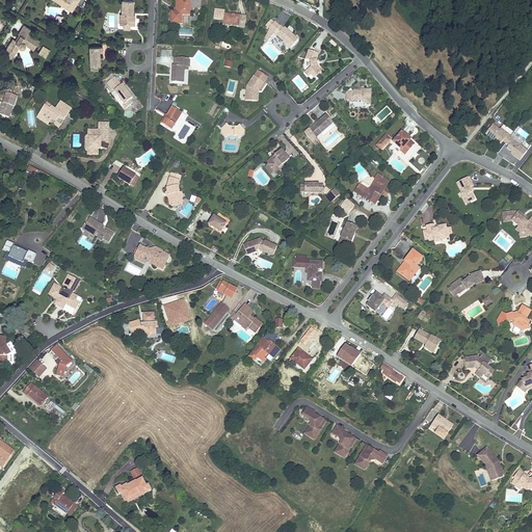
[(54,0),(62,5),(63,2),(74,8),(78,0),(54,0)]
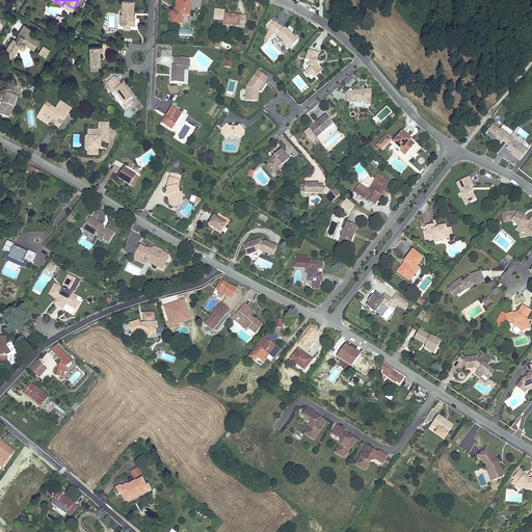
[(182,15),(190,16),(190,0),(179,0),(179,7),(176,11),(171,11),(171,23),(182,24),(182,15)]
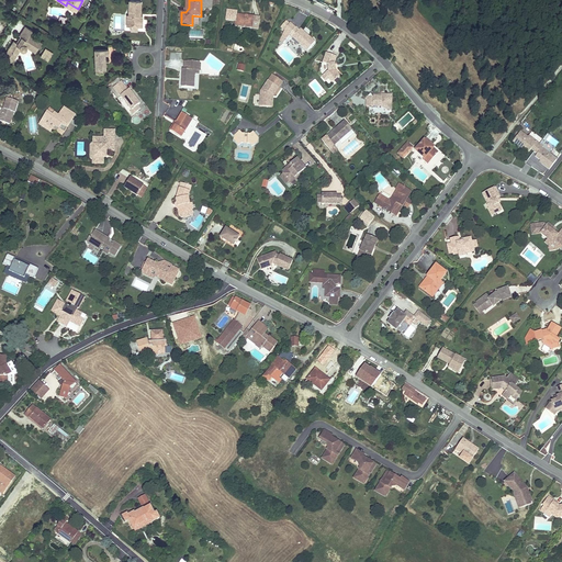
[(141,14),(142,1),(130,1),(128,15),(127,15),(127,23),(131,23),(131,26),(132,26),(137,26),(138,22),(142,22),(143,17),(141,17),(139,17),(139,14),(141,14)]
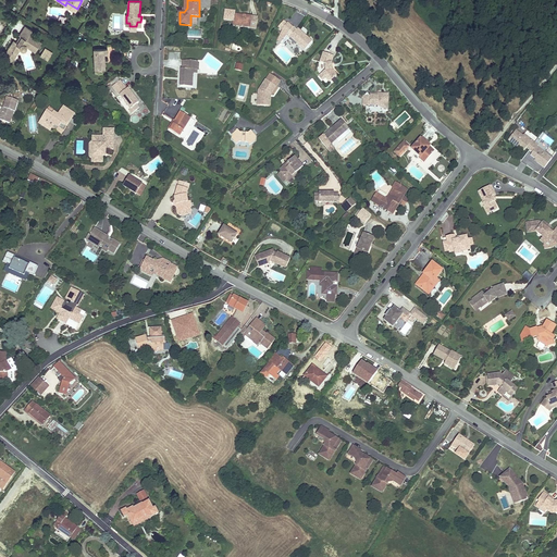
[(75,12),(77,9),(66,2),(65,5),(75,12)]
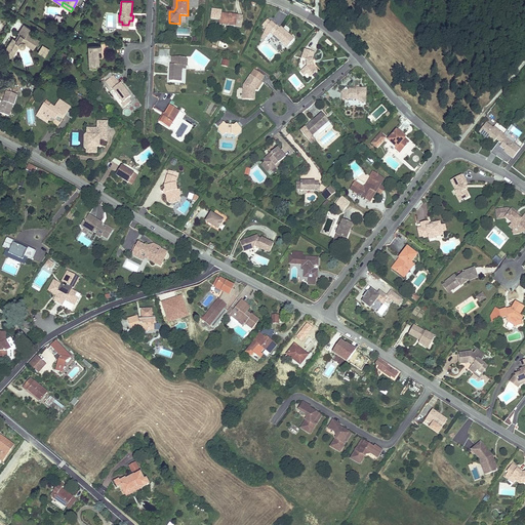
[(236,27),(237,15),(230,14),(229,15),(227,15),(228,14),(220,13),(219,24),(236,27)]
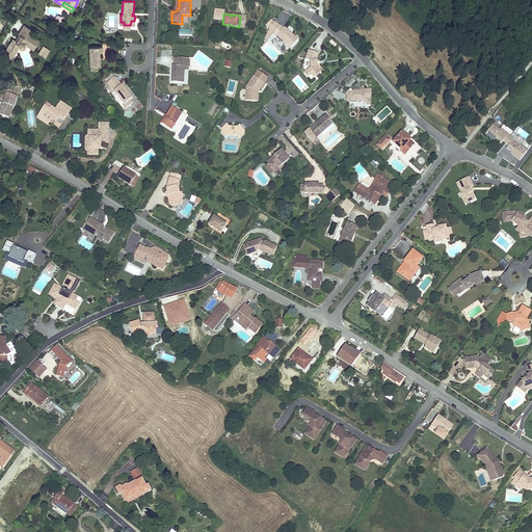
[(274,22),(274,23),(269,28),(269,29),(265,37),(267,41),(274,32),(280,26),(274,22)]
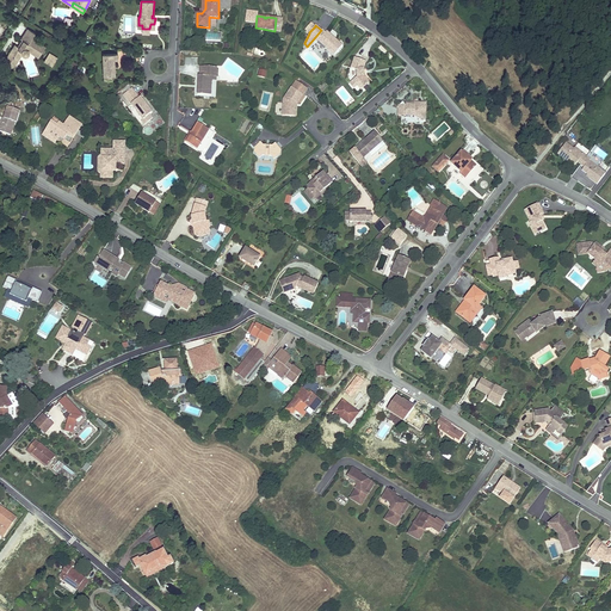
[(14,44),(6,59),(11,62),(13,57),(18,60),(23,54),(24,55),(26,55),(29,54),(30,51),(38,57),(45,47),(32,38),(35,34),(28,29),(20,39),(22,39),(20,43),(22,44),(19,47),(18,47),(14,44)]
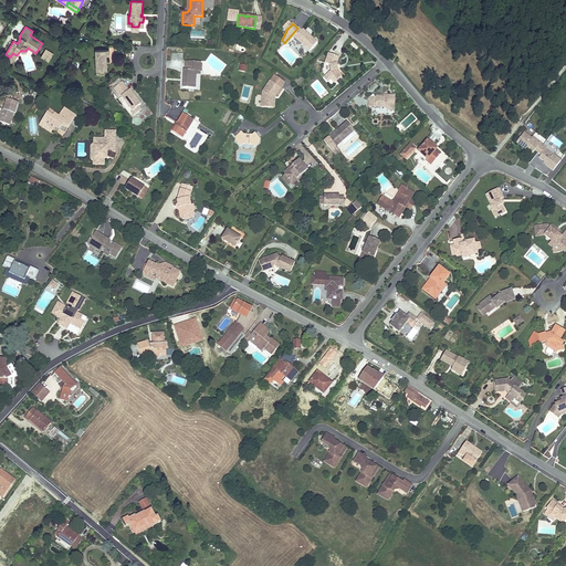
[(299,28),(297,28),(292,34),(310,51),(317,42),(310,35),(308,37),(307,35),(308,34),(303,29),(302,30),(299,28)]
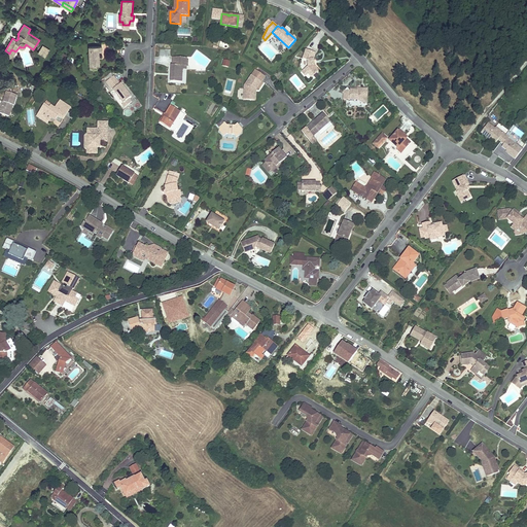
[(190,37),(190,29),(177,28),(176,36),(190,37)]
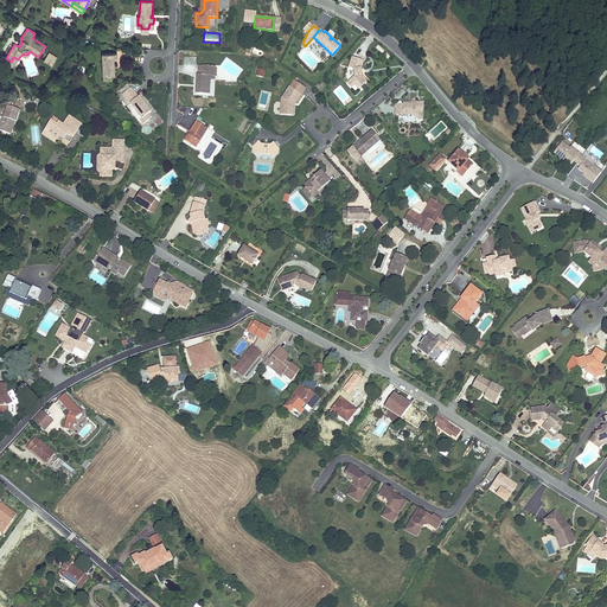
[(46,57),(55,63),(57,58),(51,55),(52,53),(49,52),(46,57)]
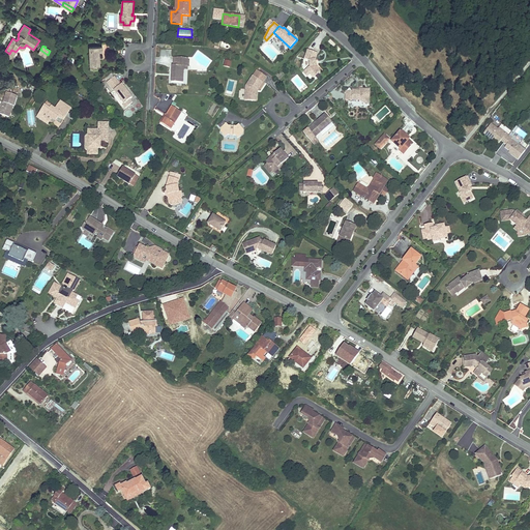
[(102,47),(89,47),(90,66),(96,65),(99,65),(99,59),(98,60),(98,57),(99,57),(99,51),(102,51),(102,47)]
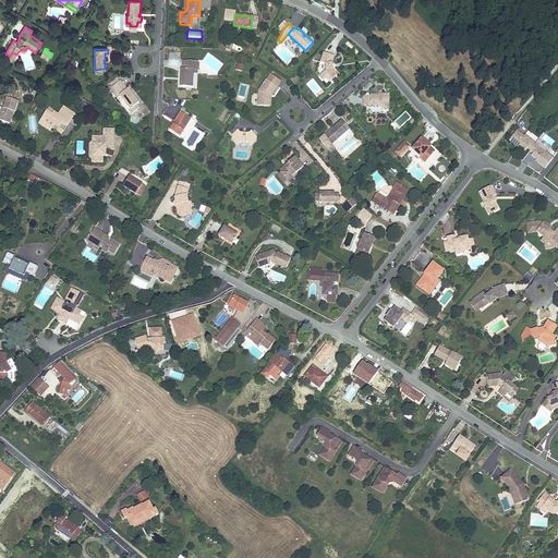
[(14,59),(16,55),(12,52),(10,57),(5,53),(4,56),(4,58),(5,60),(7,61),(9,62),(11,61),(14,59)]
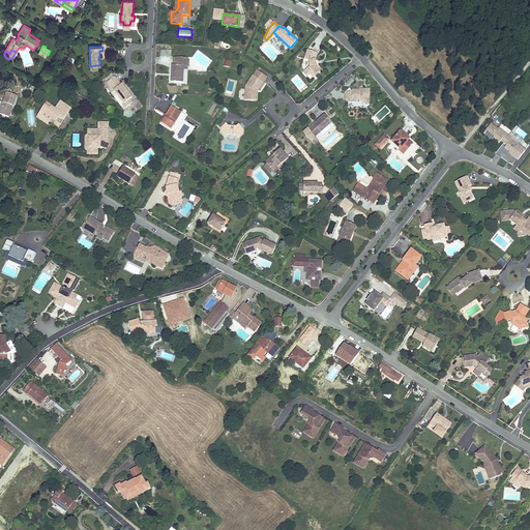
[(318,54),(307,50),(304,59),(308,61),(310,66),(306,69),(310,74),(313,78),(321,71),(316,66),(315,66),(314,60),(315,60),(318,54)]
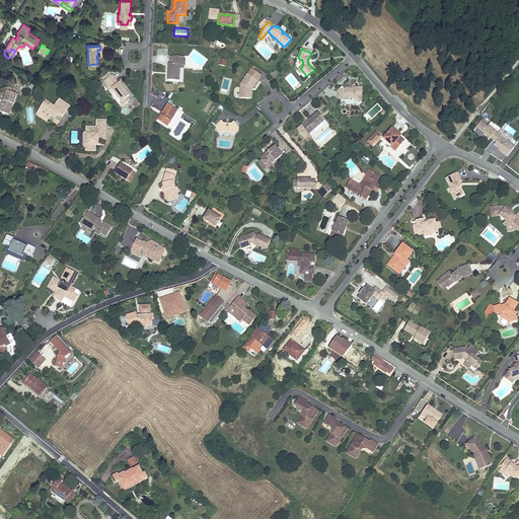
[(179,69),(180,57),(170,57),(169,64),(168,64),(168,73),(169,73),(169,74),(168,74),(168,80),(179,81),(179,69)]
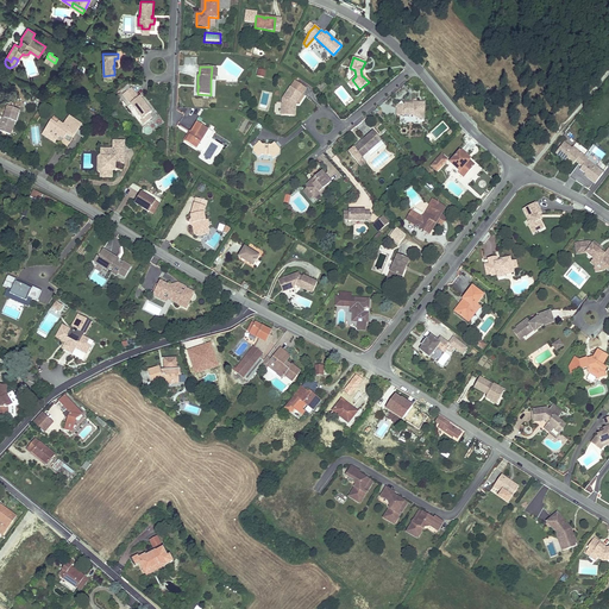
[(295,104),(306,88),(295,81),(283,99),(282,115),(293,115),(294,104),(295,104)]
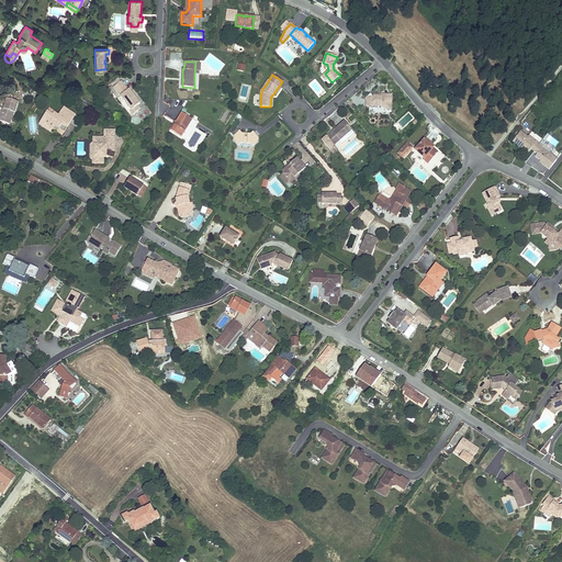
[(120,94),(127,89),(121,81),(113,87),(120,94)]
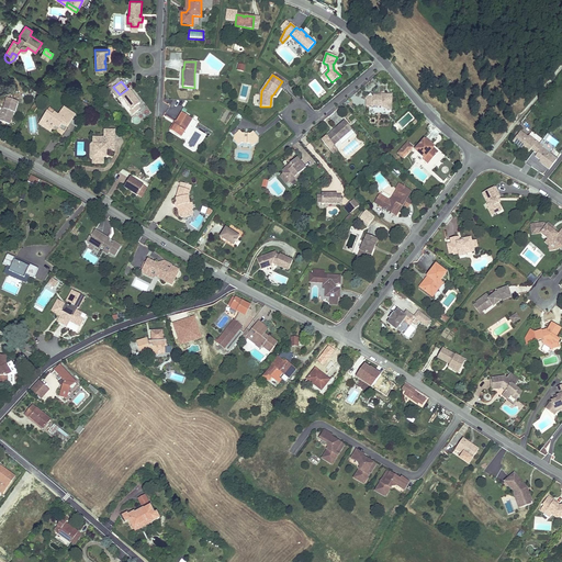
[(121,96),(132,110),(131,111),(133,114),(141,109),(137,105),(141,103),(135,97),(134,98),(132,94),(133,93),(130,89),(128,90),(121,96)]
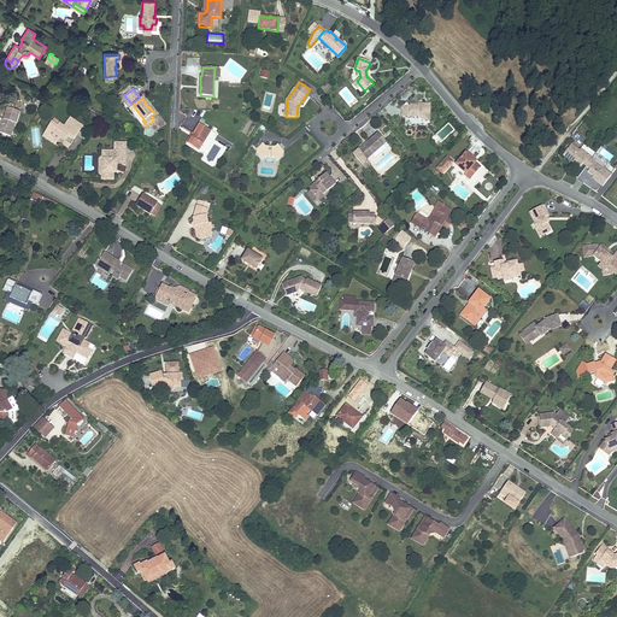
[(424,121),(430,122),(430,104),(410,104),(410,106),(407,103),(401,109),(403,110),(403,117),(410,117),(412,117),(418,117),(424,121)]
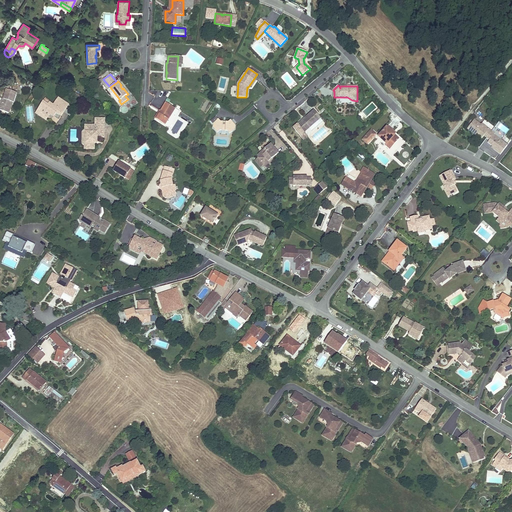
[(0,105),(0,110),(9,113),(13,103),(17,93),(7,90),(2,103),(1,102),(0,105)]
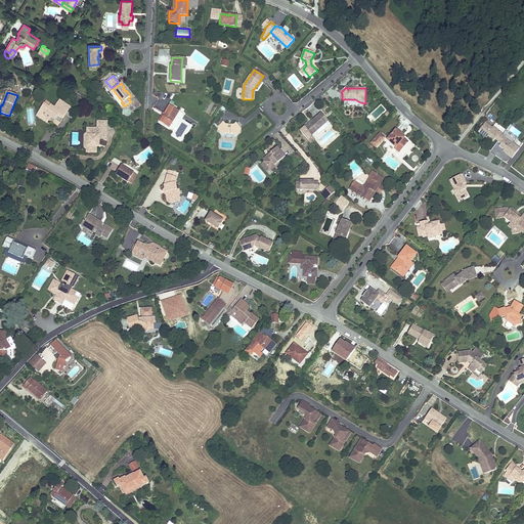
[(70,107),(60,101),(55,110),(51,106),(50,108),(44,105),(41,110),(44,112),(41,116),(58,127),(66,116),(64,116),(70,107)]
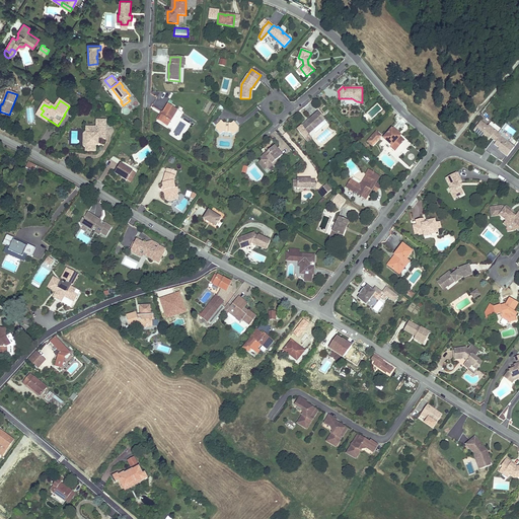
[(168,104),(163,113),(163,114),(158,121),(167,127),(175,114),(177,110),(168,104)]
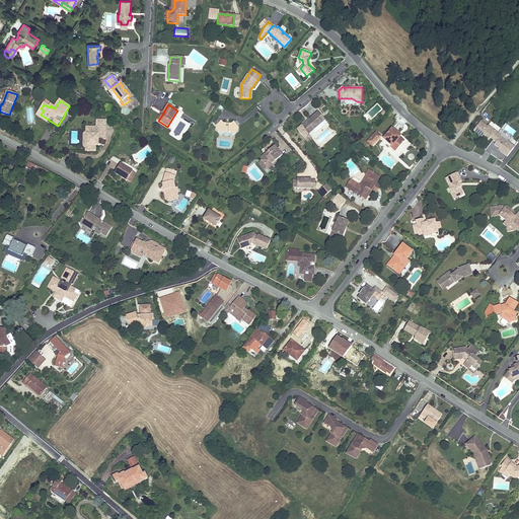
[(75,110),(69,106),(64,115),(65,115),(71,119),(75,110)]
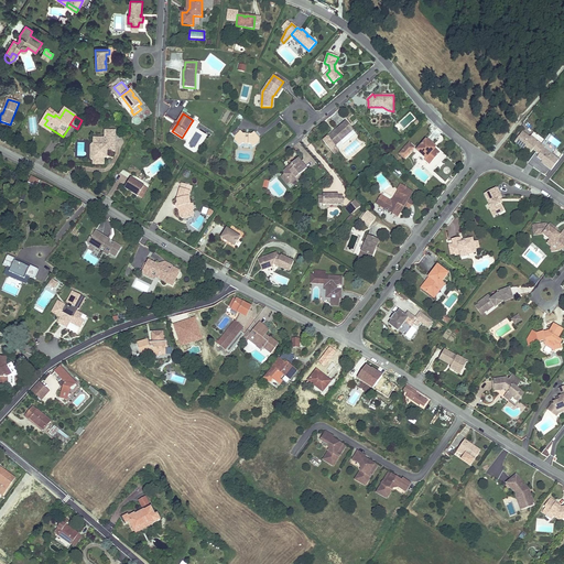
[(47,120),(44,118),(40,126),(61,140),(63,137),(44,125),(47,120)]
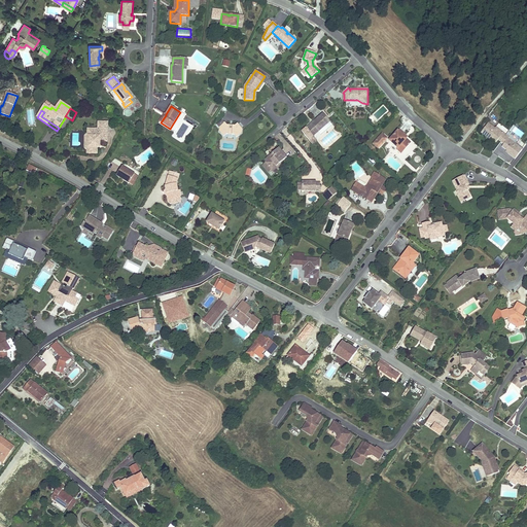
[(330,121),(323,113),(302,132),(312,144),(317,140),(313,136),(330,121)]
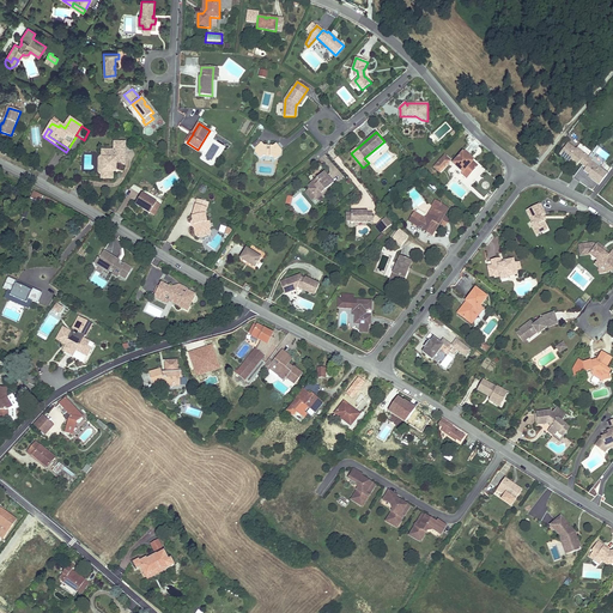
[(252,145),(255,149),(255,152),(260,158),(263,156),(272,157),(275,159),(281,155),(281,150),(277,144),(273,146),(265,146),(259,139),(252,145)]
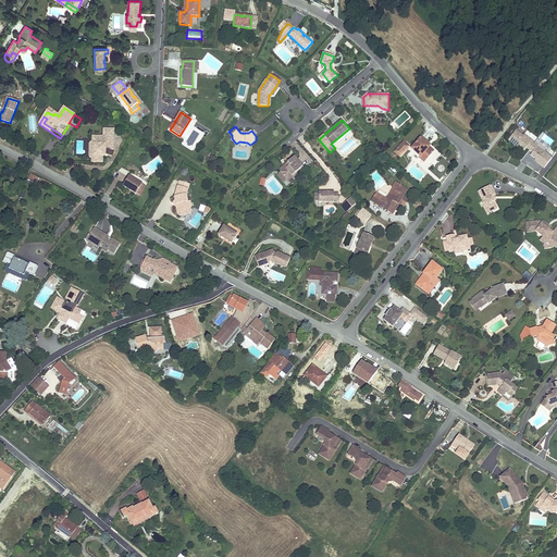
[(114,130),(103,130),(103,137),(93,136),(93,141),(95,144),(95,157),(91,159),(91,162),(102,163),(103,157),(104,157),(104,153),(106,153),(106,149),(113,150),(114,130)]
